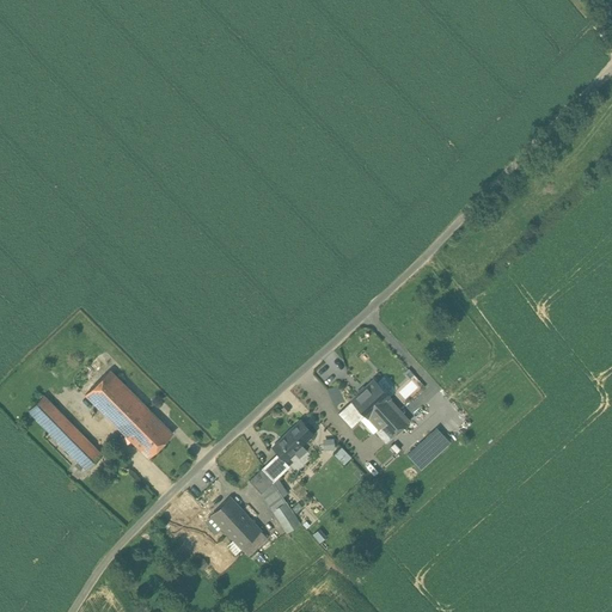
[(148,409),(110,369),(85,395),(124,434),(148,409)]
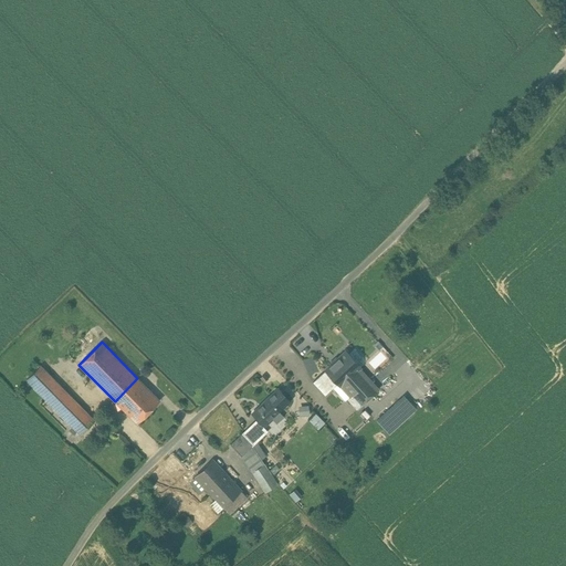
[(341,386),(359,368),(359,367),(346,352),(326,370),(338,384),(341,386)]
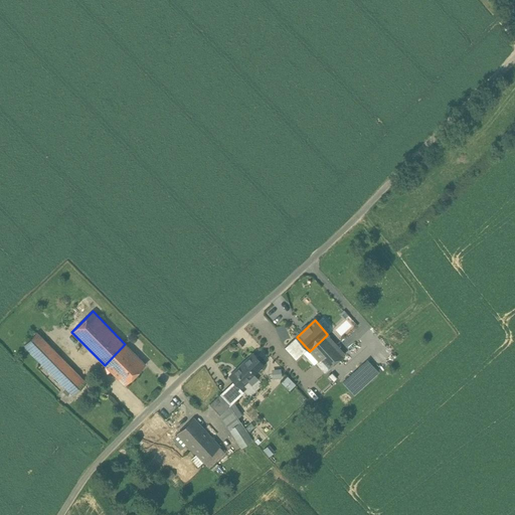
[(86,382),(36,333),(24,345),(73,395),(86,382)]
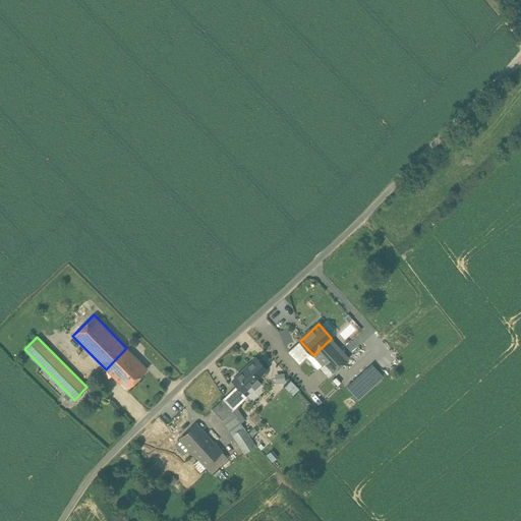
[(331,339),(313,355),(322,364),(320,367),(329,378),(349,358),(331,339)]
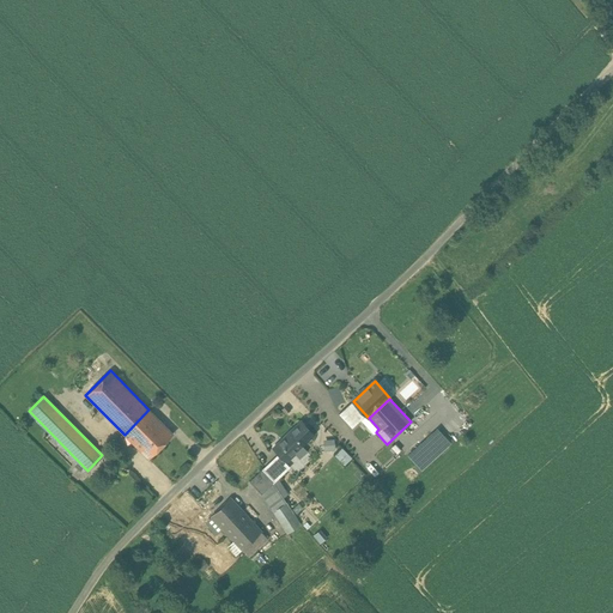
[(366,416),(353,401),(339,414),(352,429),(360,420),(366,416)]
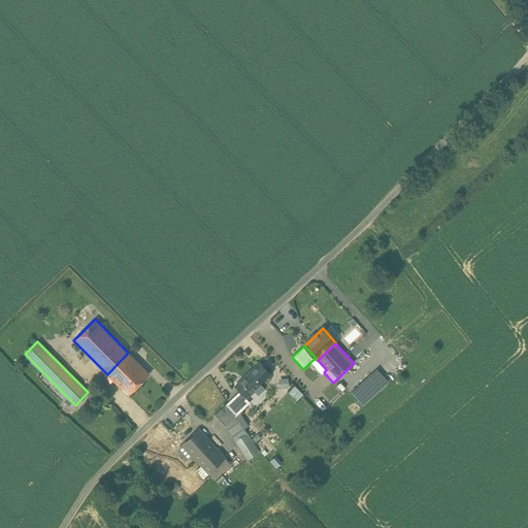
[(149,373),(128,353),(107,374),(128,395),(149,373)]
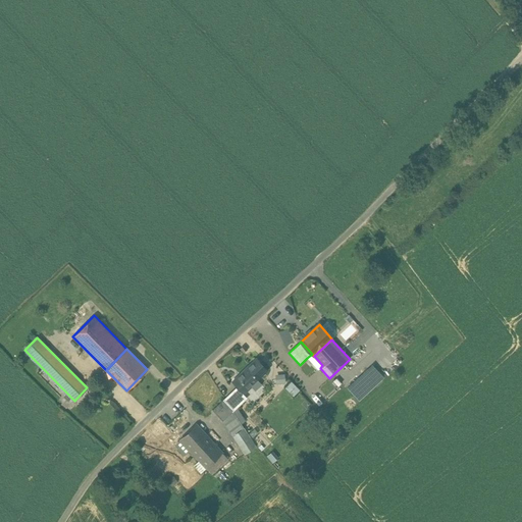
[(244,366),(254,358),(248,350),(238,358),(244,366)]
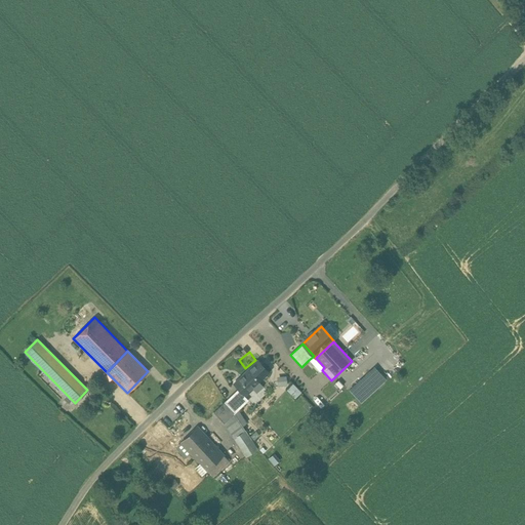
[(314,356),(309,360),(320,371),(322,370),(324,367),(316,358),(314,356)]
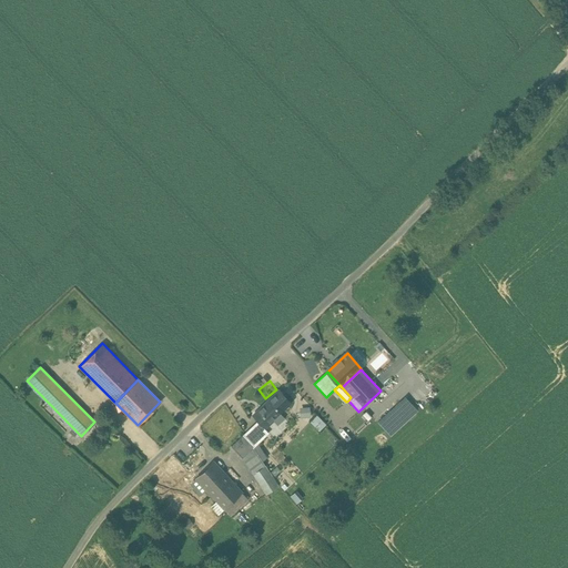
[(277,392),(253,415),(259,421),(265,427),(273,419),(272,419),(290,403),(290,402),(287,403),(283,398),(283,395),(280,392),(277,392)]
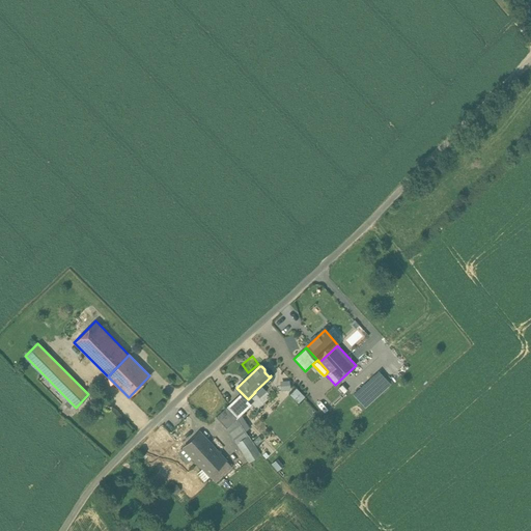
[(378,374),(357,396),(363,403),(385,381),(378,374)]
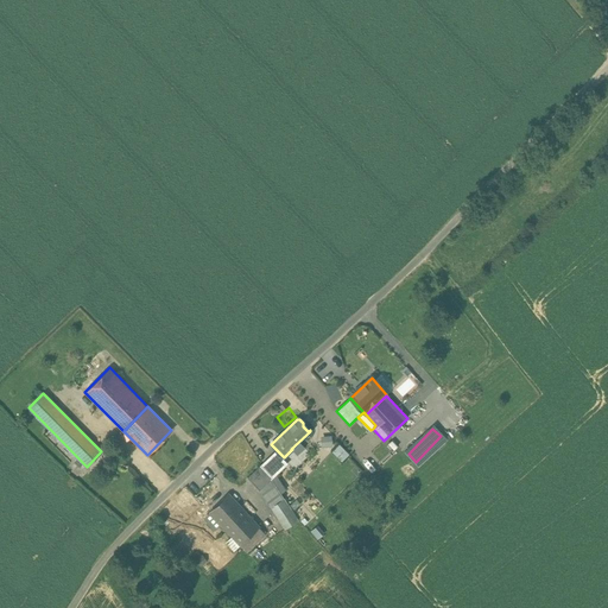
[(339,444),(333,450),(342,460),(348,453),(339,444)]
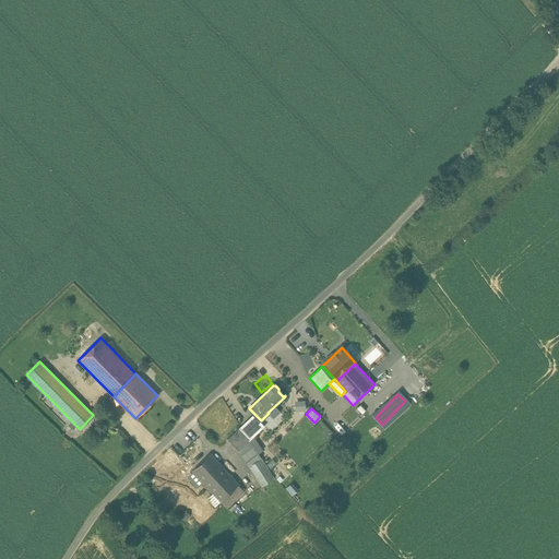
[(254,414),(250,417),(261,429),(265,426),(261,420),(254,414)]
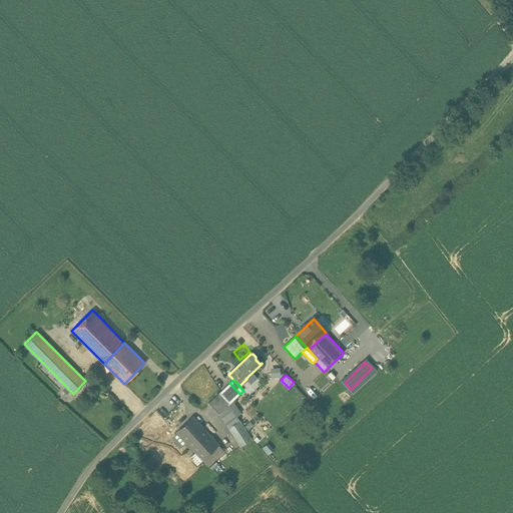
[(229,383),(219,392),(229,403),(239,394),(229,383)]
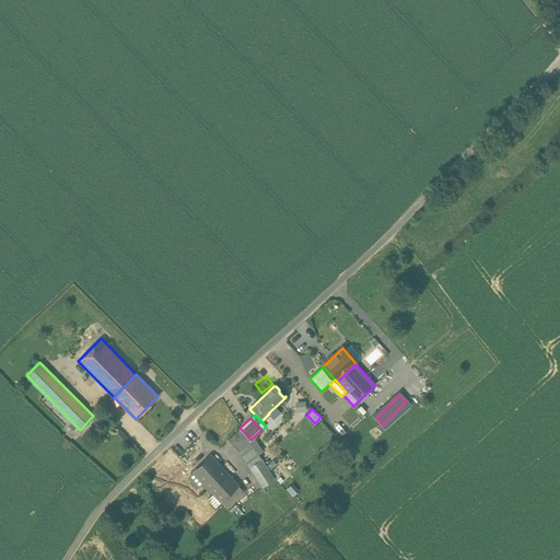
[(251,440),(240,428),(228,440),(240,452),(249,441),(251,440)]
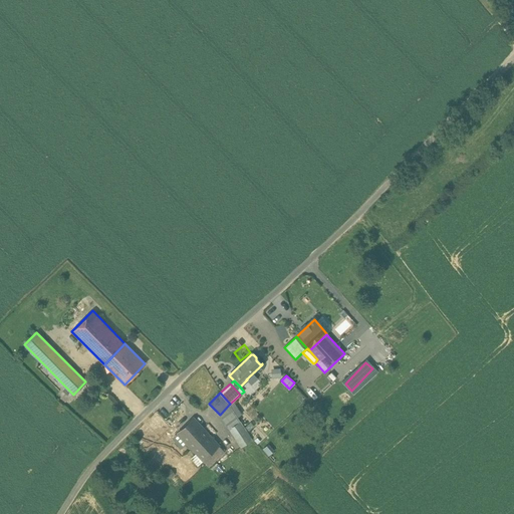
[(229,405),(220,415),(229,429),(240,422),(229,405)]
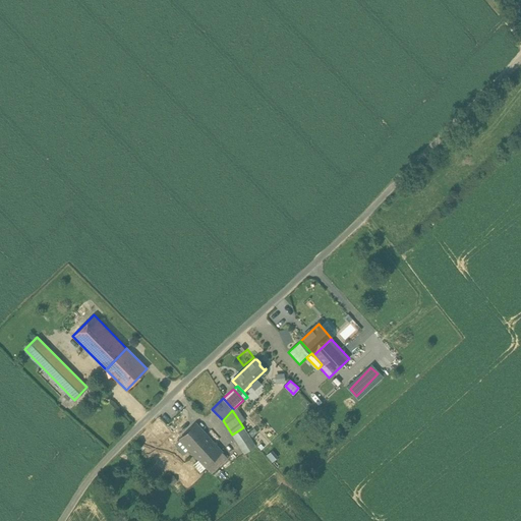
[(222,452),(196,423),(180,439),(190,450),(199,459),(206,467),(222,452)]
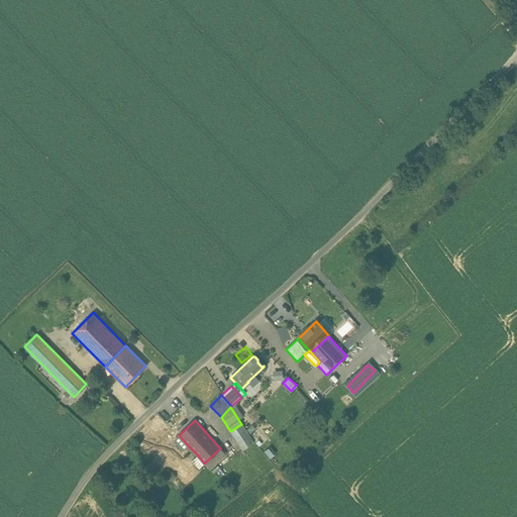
[(241,424),(230,431),(242,449),(253,442),(241,424)]
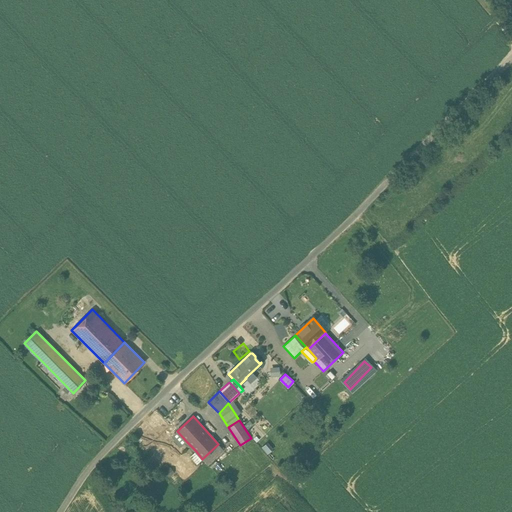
[(187,442),(177,431),(171,436),(181,447),(187,442)]
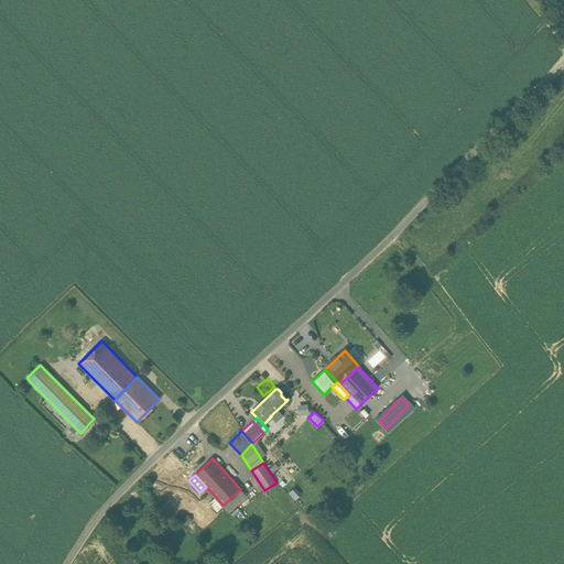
[(163,490),(167,496),(177,488),(172,483),(163,490)]
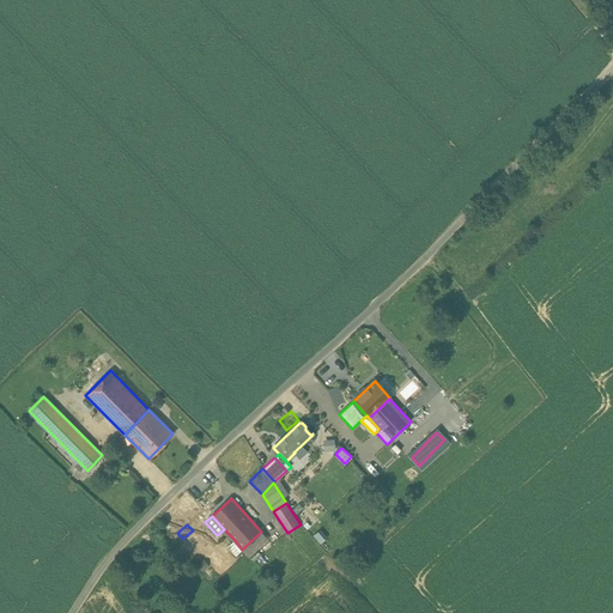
[(261,532),(242,550),(249,557),(268,539),(261,532)]
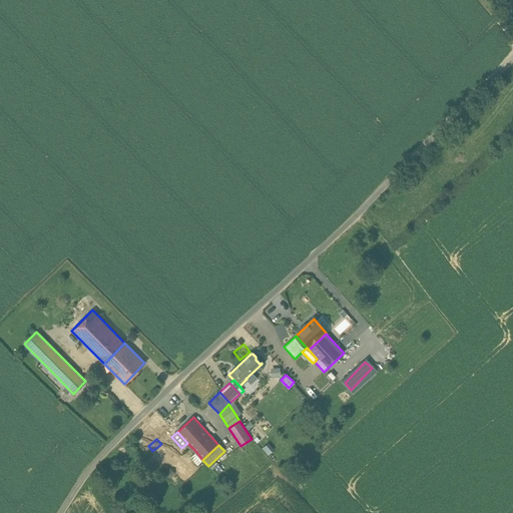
[(196,465),(202,460),(196,452),(190,458),(196,465)]
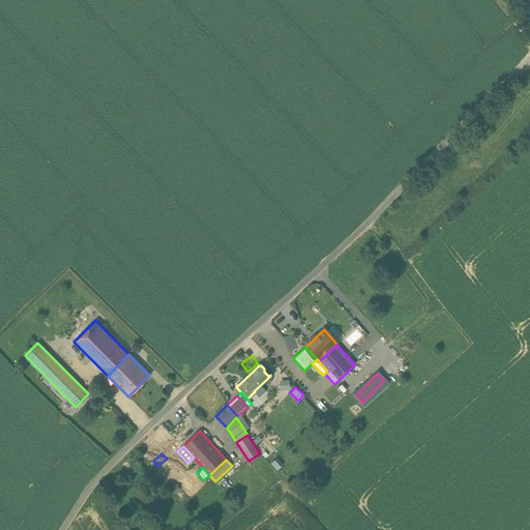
[(175,494),(180,490),(176,484),(171,490),(175,494)]
